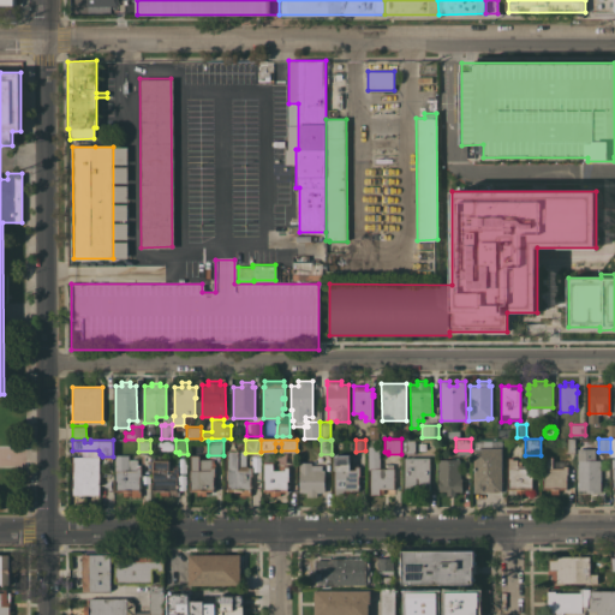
[(416,453),(402,453),(402,440),(416,440),(416,453)]
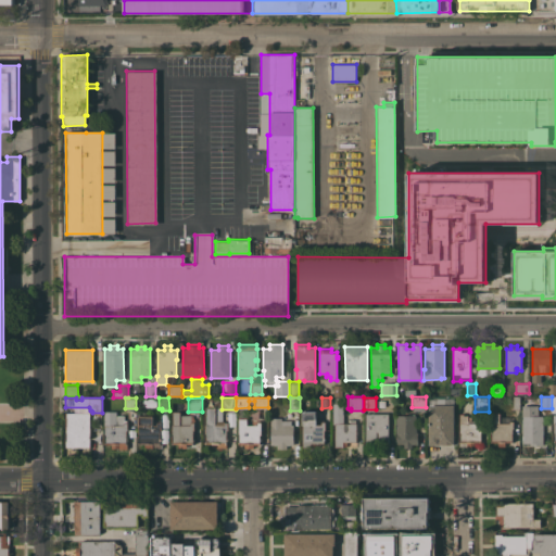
[(332,403),(343,403),(343,413),(343,422),(350,422),(350,419),(356,419),(356,442),(346,442),(346,446),(343,446),(343,447),(335,447),(335,424),(332,424),(332,403)]
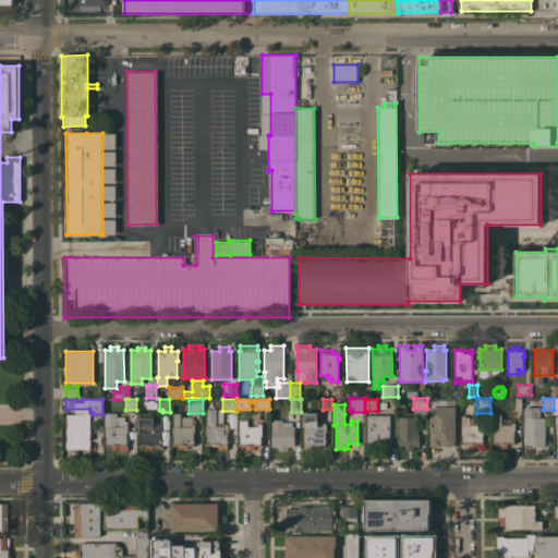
[(455,445),(452,445),(452,446),(444,446),(440,446),(429,446),(429,407),(455,407),(455,445)]
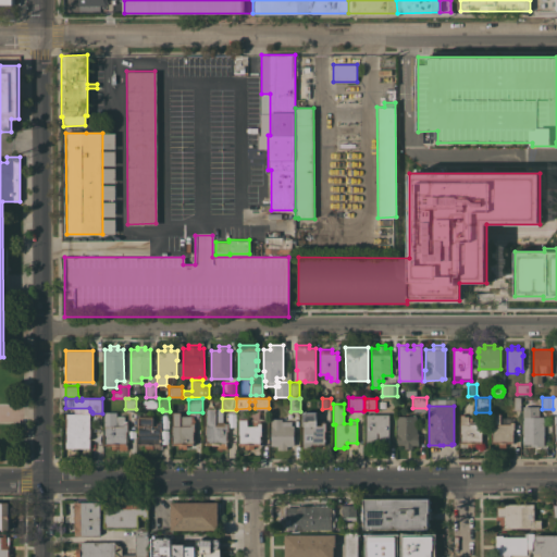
[(544,446),(531,446),(531,444),(522,444),(522,406),(539,406),(539,417),(544,417),(544,423),(544,446)]
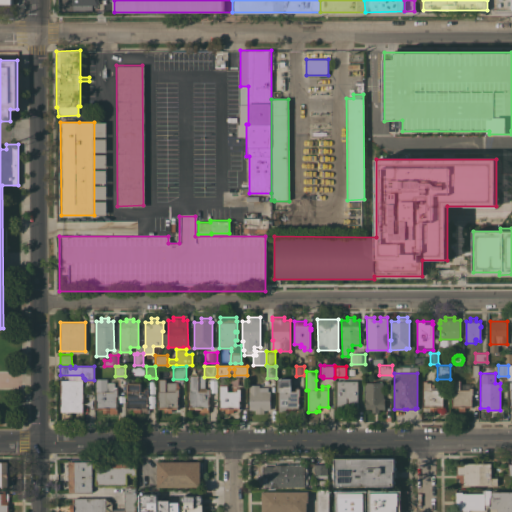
[(189,375),(198,375),(198,381),(203,381),(203,379),(204,379),(204,377),(206,377),(206,381),(206,388),(210,388),(210,396),(208,396),(208,403),(210,403),(210,405),(209,405),(209,412),(195,412),(195,409),(189,409),(189,375)]
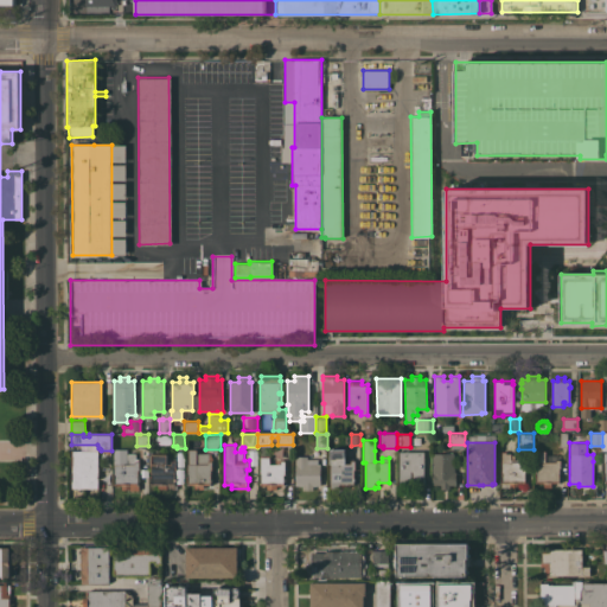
[(285,460),(285,475),(283,475),(283,478),(285,478),(285,480),(285,485),(278,485),(278,489),(267,489),(267,485),(260,485),(260,457),(261,457),(261,446),(269,446),(269,457),(269,464),(275,464),(275,459),(281,459),(281,460),(285,460)]
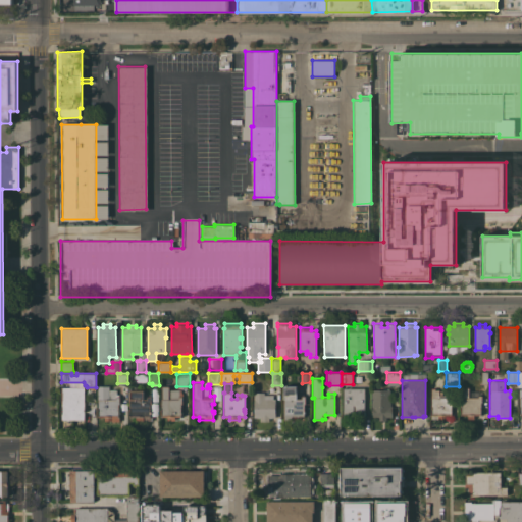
[(109,385),(109,389),(116,389),(116,395),(119,395),(119,404),(118,404),(118,417),(119,417),(119,421),(112,421),(112,420),(104,420),(104,417),(98,417),(98,385),(109,385)]
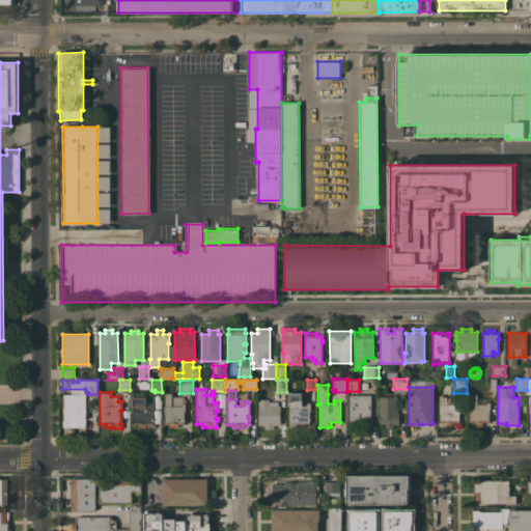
[(164,406),(164,392),(171,392),(172,396),(184,396),(186,400),(186,411),(185,411),(185,427),(170,428),(170,423),(164,423),(164,406)]
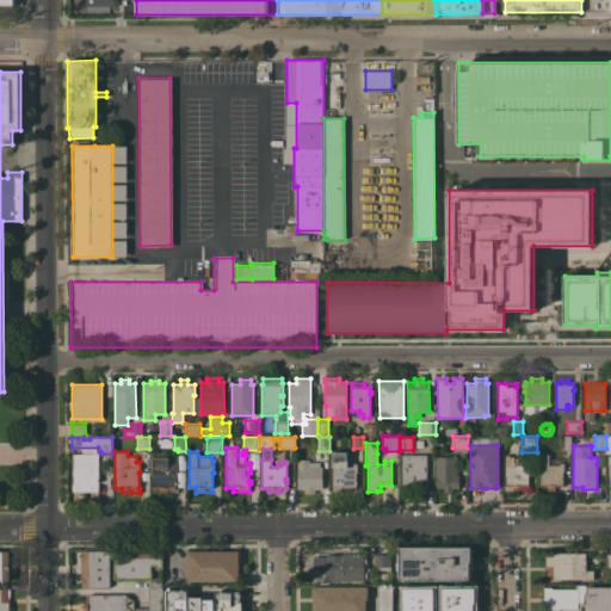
[(332,451),(347,451),(347,467),(350,467),(350,464),(352,464),(352,467),(353,467),(353,463),(357,463),(357,473),(356,473),(356,488),(349,487),(349,492),(333,492),(332,451)]
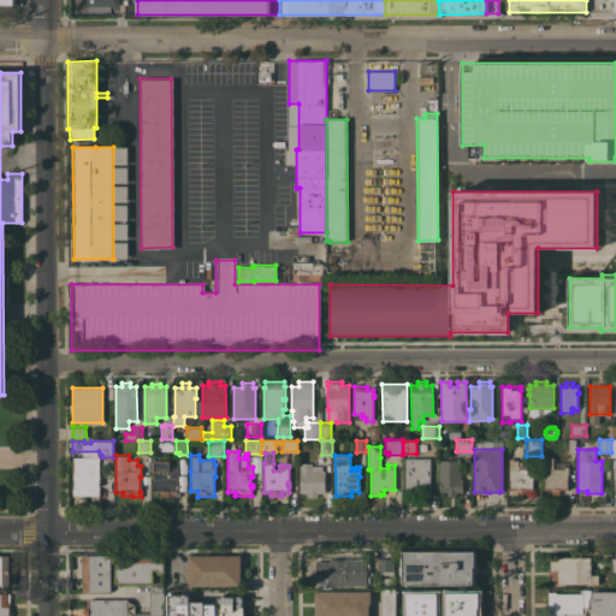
[(72,457),(100,456),(100,471),(102,471),(102,474),(100,474),(100,481),(102,481),(102,485),(100,485),(100,496),(72,496),(72,457)]
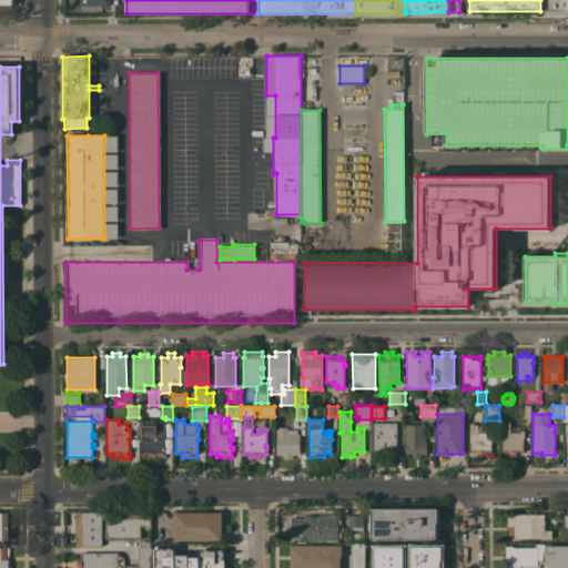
[(142,425),(156,425),(156,428),(164,428),(164,422),(173,423),(173,438),(164,438),(164,439),(163,439),(163,453),(168,453),(168,458),(148,457),(148,454),(141,454),(141,434),(142,434),(142,425)]
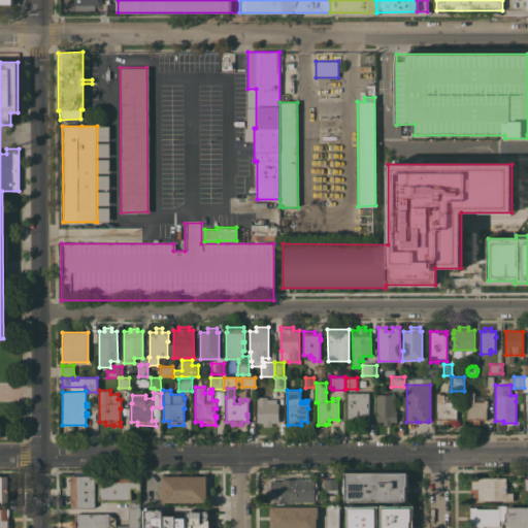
[(347,392),(368,392),(369,408),(371,408),(371,415),(369,415),(369,422),(368,422),(368,424),(362,424),(362,422),(354,422),(354,424),(349,425),(349,422),(347,422),(347,392)]
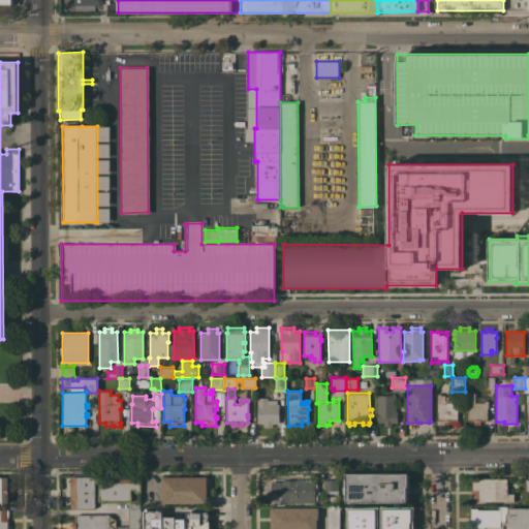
[(488,421),(480,421),(480,425),(474,425),(474,421),(467,421),(467,402),(468,402),(468,393),(475,393),(475,396),(485,396),(485,401),(489,401),(489,408),(488,408),(488,421)]
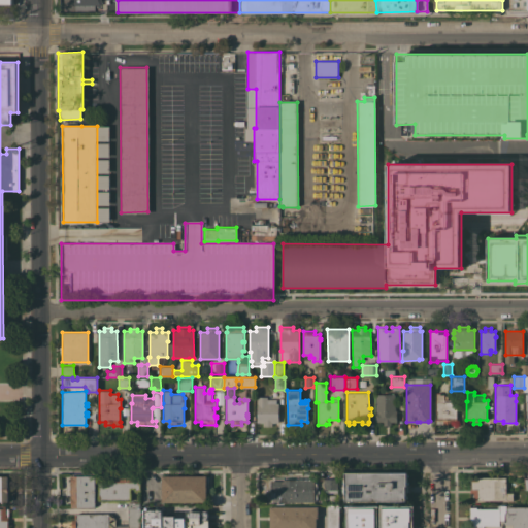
[(436,393),(440,393),(440,394),(444,394),(444,399),(451,399),(451,401),(454,401),(454,399),(458,399),(458,407),(457,407),(457,420),(450,420),(450,424),(436,424),(436,393)]
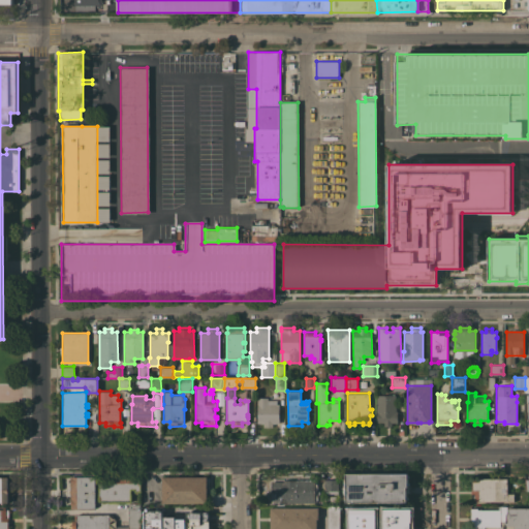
[(398,423),(392,423),(392,426),(383,426),(383,423),(376,423),(377,395),(396,395),(396,411),(398,411),(398,423)]
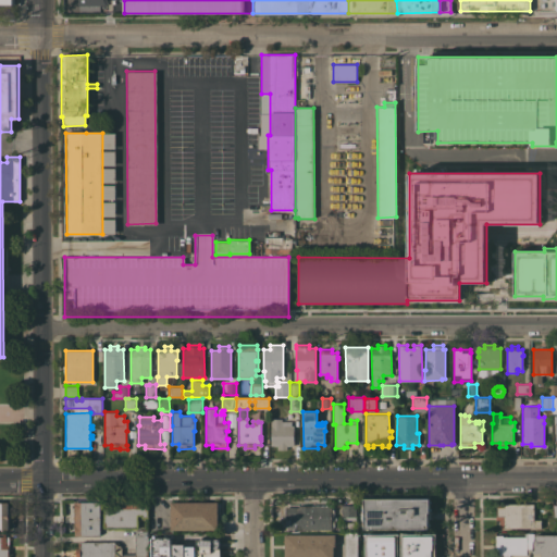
[(271,418),(282,418),(282,421),(292,421),(292,425),(294,425),(294,445),(287,445),(287,449),(277,449),(277,445),(271,445),(271,418)]
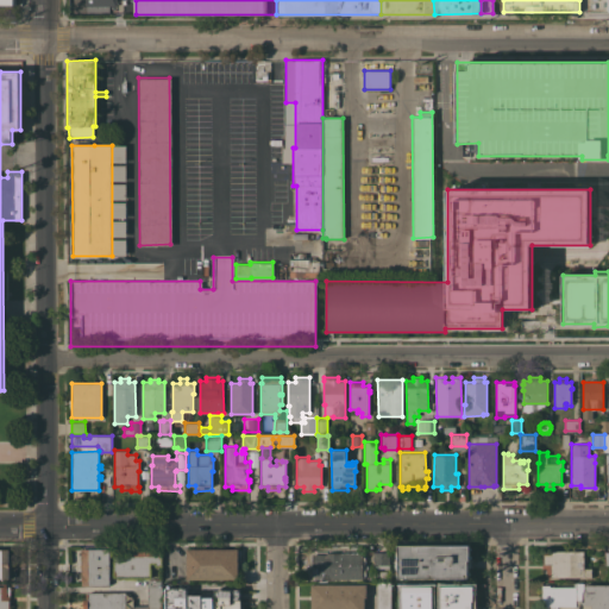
[(399,578),(399,576),(395,576),(395,564),(396,564),(396,546),(399,546),(397,545),(470,545),(470,546),(472,546),(472,558),(470,558),(470,560),(469,560),(469,578),(399,578)]
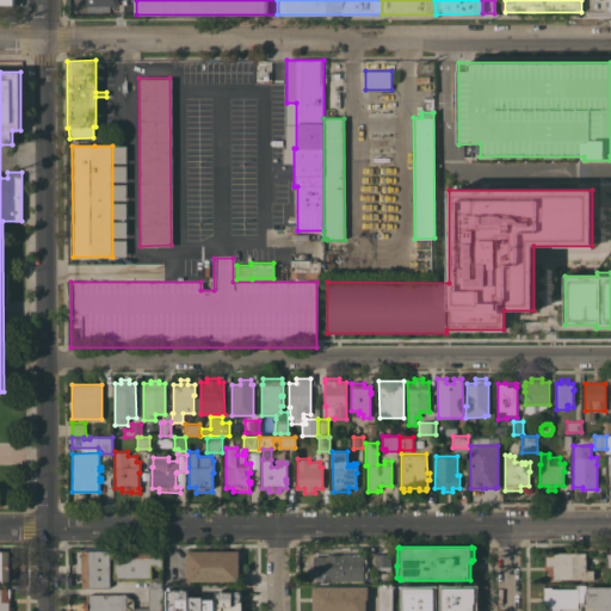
[(10,580),(0,580),(0,550),(10,550),(10,580)]
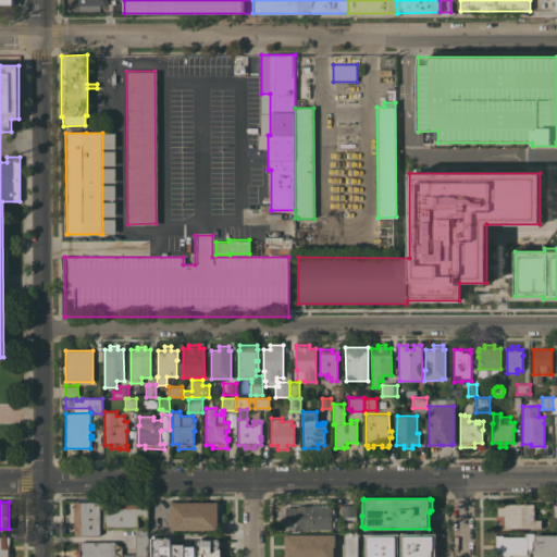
[(100,502),(100,535),(75,535),(75,525),(74,525),(74,511),(75,511),(75,502),(100,502)]
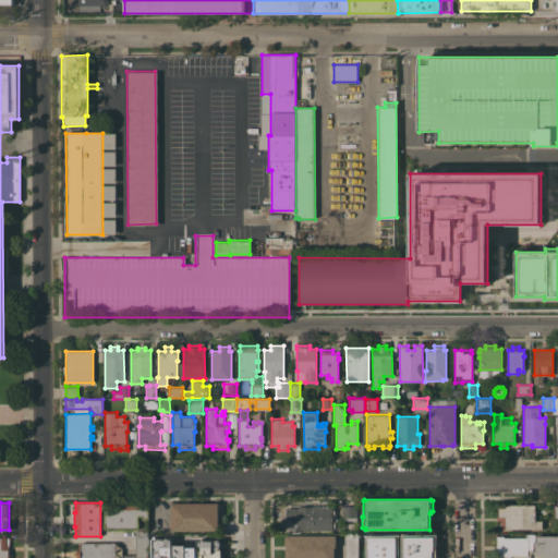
[(147,518),(143,518),(143,516),(137,516),(137,529),(106,529),(106,502),(147,502),(147,518)]
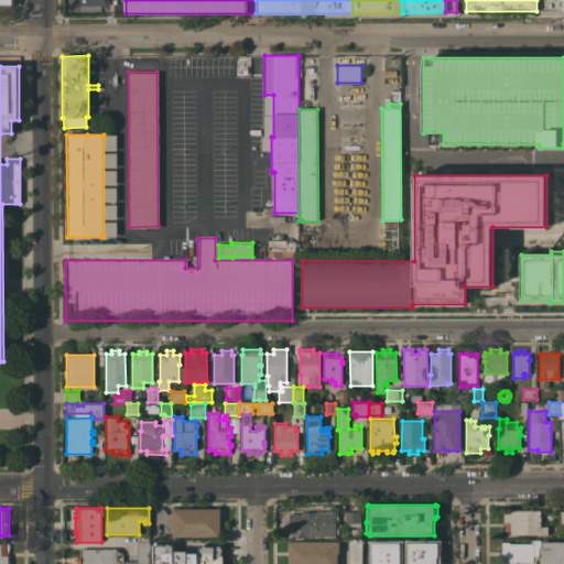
[(173,508),(220,508),(220,509),(223,509),(223,512),(220,512),(220,537),(173,537),(173,508)]
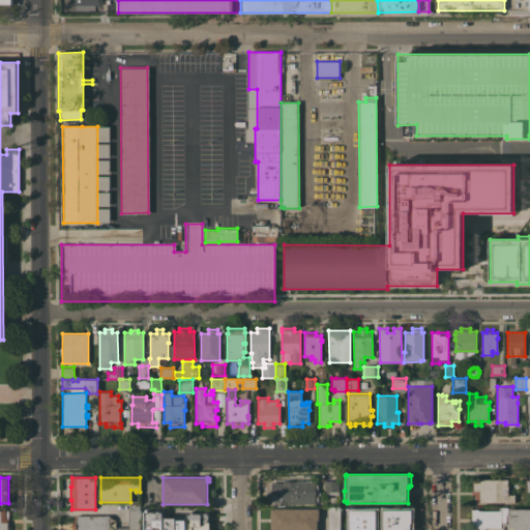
[(473,479),(508,479),(508,494),(516,494),(516,502),(475,502),(475,500),(474,500),(474,496),(475,496),(475,494),(473,494),(473,479)]
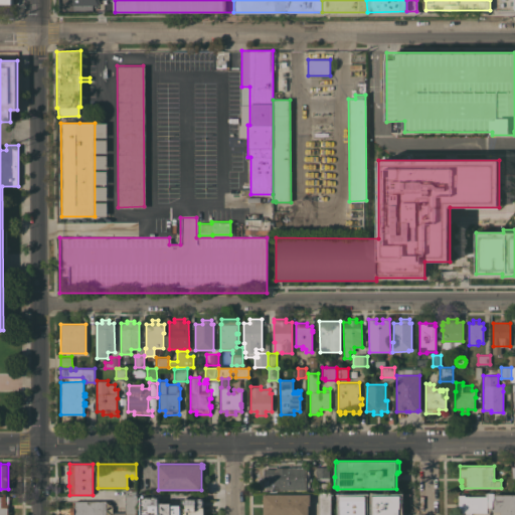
[(307,467),(307,478),(311,478),(311,481),(307,481),(307,490),(291,490),(291,491),(288,491),(288,490),(268,490),(268,485),(268,480),(265,480),(265,469),(276,469),(276,467),(307,467)]
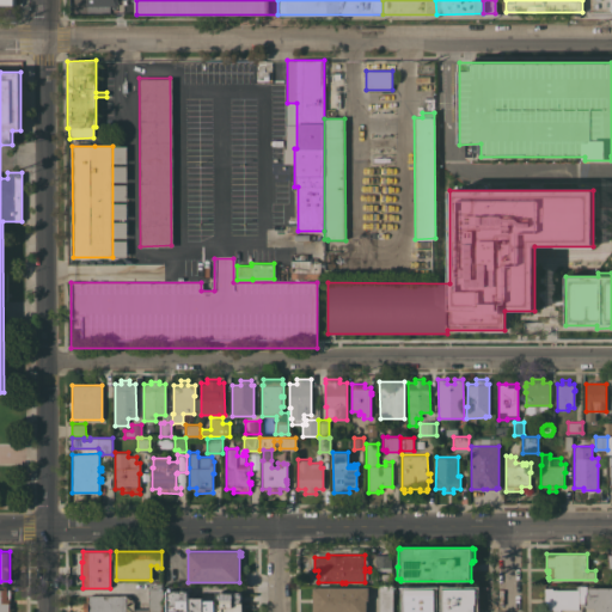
[(391,555),(391,570),(375,571),(375,555),(391,555)]
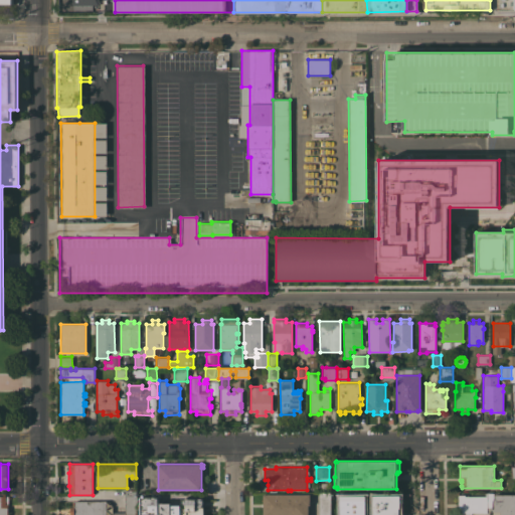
[(115,512),(125,512),(125,490),(132,490),(132,484),(137,484),(137,514),(70,514),(70,507),(72,507),(72,501),(107,501),(111,502),(112,503),(113,506),(113,507),(113,512),(115,512)]
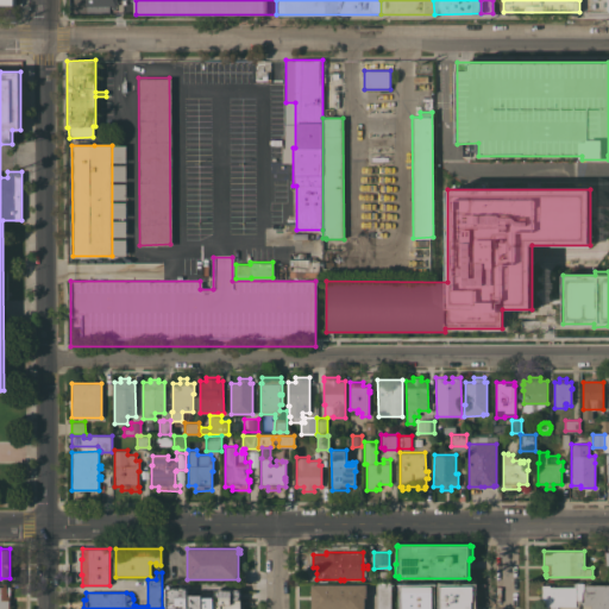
[(390,608),(377,608),(377,582),(391,582),(390,608)]
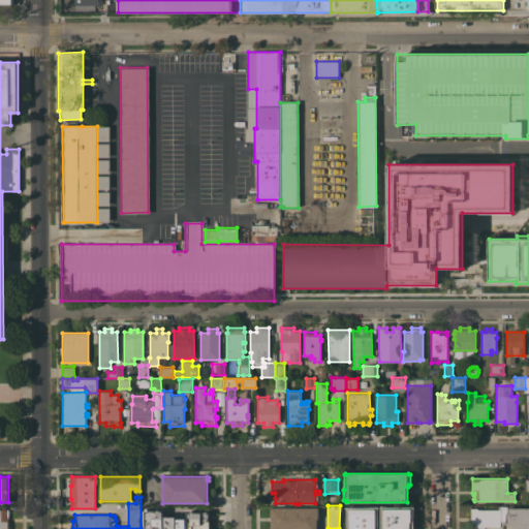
[(471,508),(478,508),(478,509),(498,509),(498,505),(514,505),(514,507),(528,507),(528,528),(514,528),(514,525),(503,525),(503,528),(500,528),(500,526),(485,526),(485,528),(471,528),(471,508)]
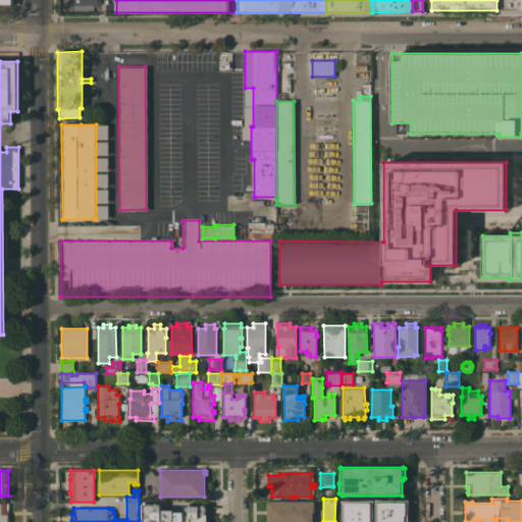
[(314,501),(314,512),(313,512),(313,521),(267,521),(267,501),(314,501)]
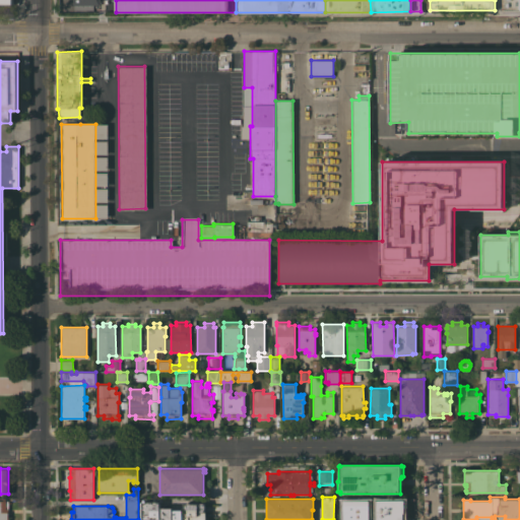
[(374,500),(398,500),(398,517),(395,517),(395,518),(393,518),(376,518),(376,516),(370,517),(370,509),(374,509),(374,500)]
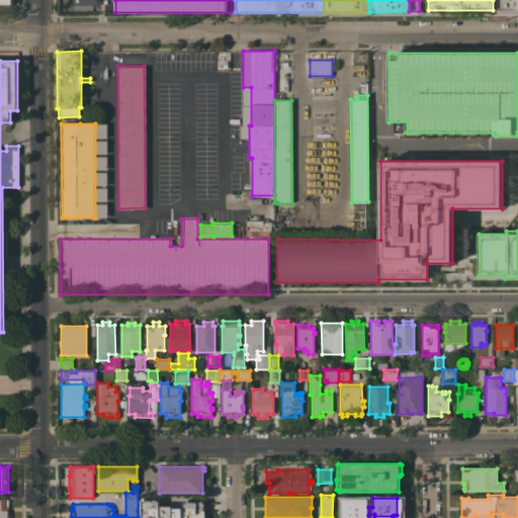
[(143,500),(143,517),(204,517),(204,501),(143,500)]
